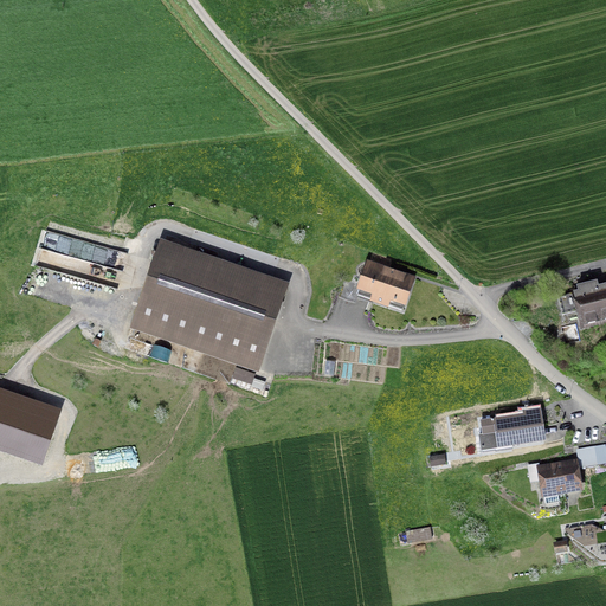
[(160,240),(129,329),(259,374),(290,284),(160,240)]
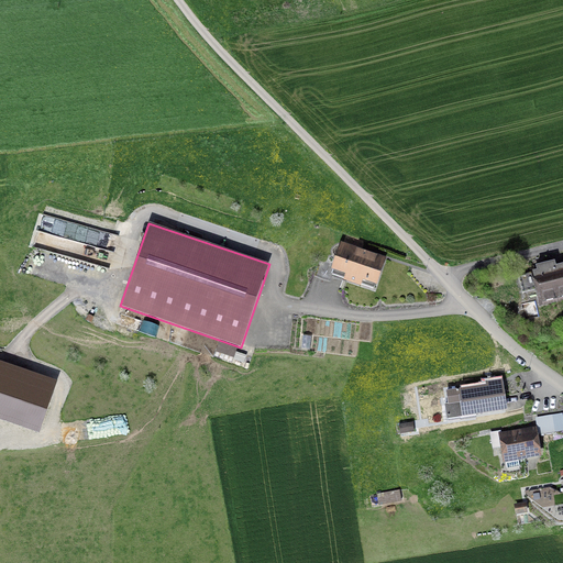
[(386,258),(341,242),(331,271),(345,275),(343,280),(361,287),(363,280),(377,286),(386,258)]
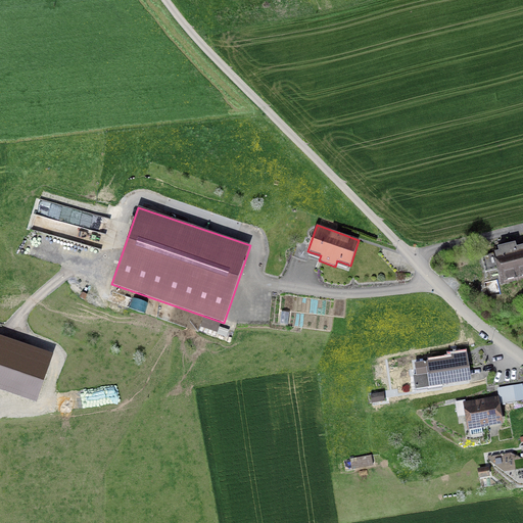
[(485,273),(494,271),(496,278),(498,277),(501,285),(522,279),(522,245),(517,247),(516,243),(497,247),(498,252),(481,256),(485,273)]
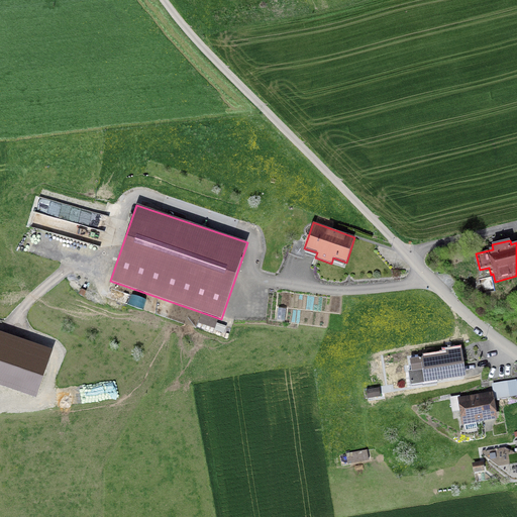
[(128,305),(143,310),(146,300),(132,295),(128,305)]
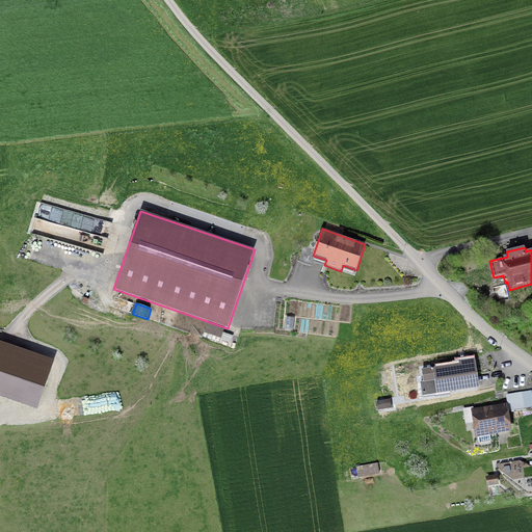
[(285,329),(293,330),(294,318),(286,317),(285,329)]
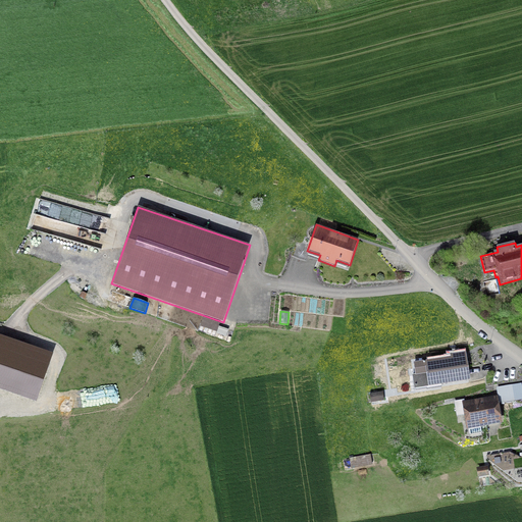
[(219,326),(220,323),(203,317),(200,327),(217,332),(216,334),(226,337),(228,329),(219,326)]
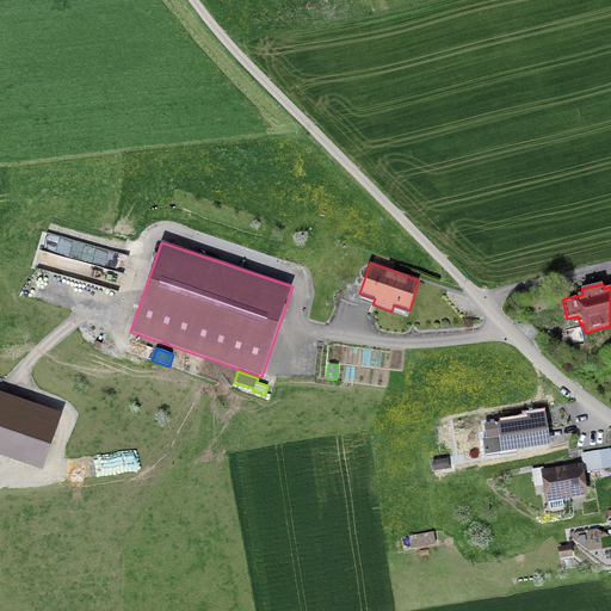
[(0,457),(42,473),(62,414),(0,392),(0,457)]
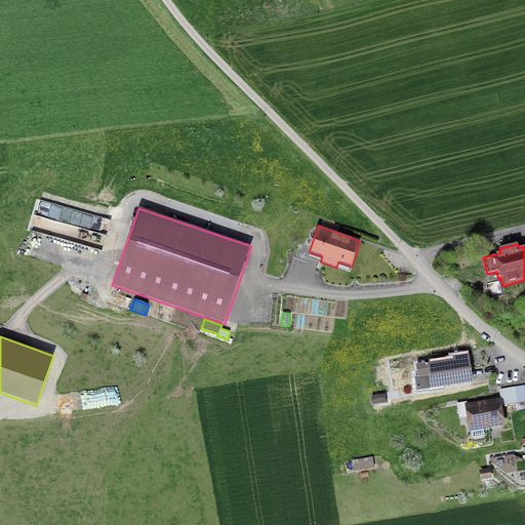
[(445,388),(474,384),(469,354),(453,356),(453,359),(416,364),(417,376),(414,377),(416,393),(429,392),(429,393),(445,391),(445,388)]
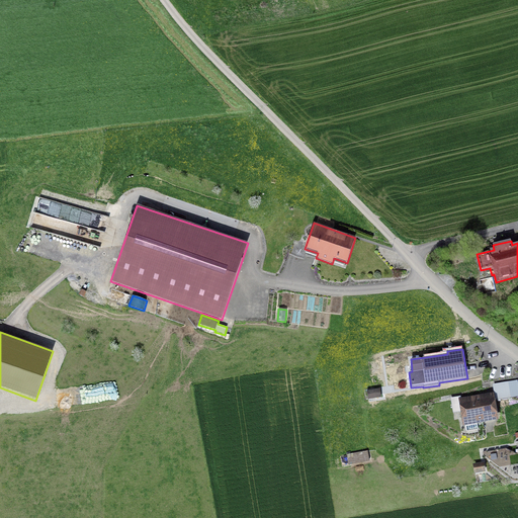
[(493,384),(494,393),(495,401),(517,397),(517,385),(517,380),(493,384)]
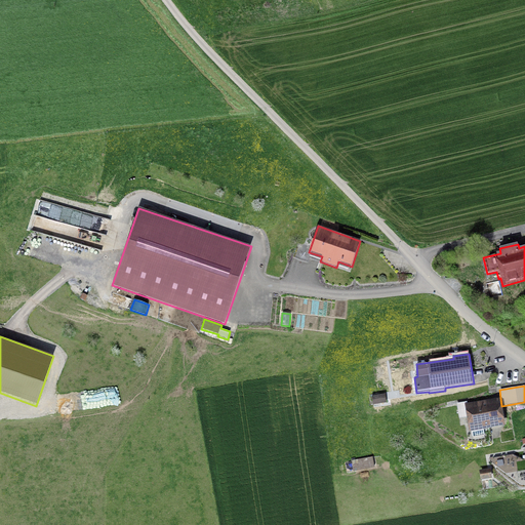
[(372,396),(373,405),(390,402),(389,394),(372,396)]
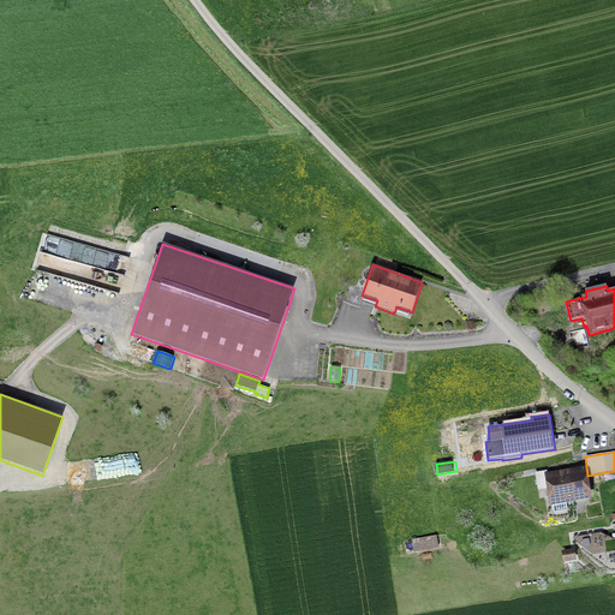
[(587,476),(586,466),(548,472),(547,471),(535,472),(538,490),(547,489),(550,507),(553,507),(554,512),(568,509),(567,503),(591,500),(587,476)]
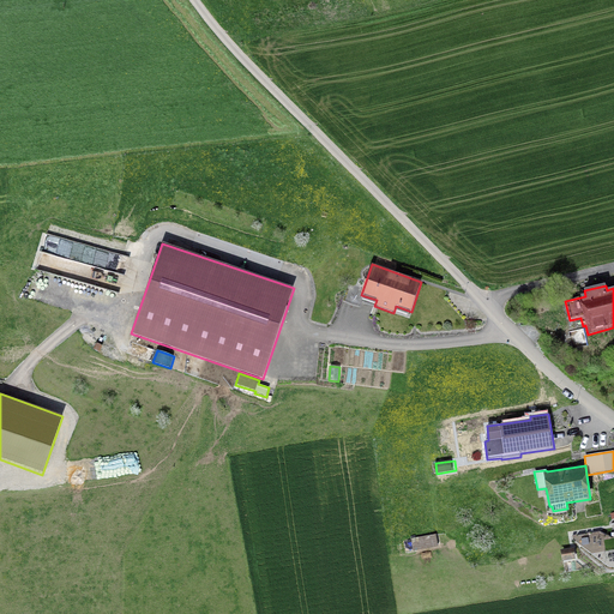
[(439,548),(437,535),(411,539),(413,553),(439,548)]
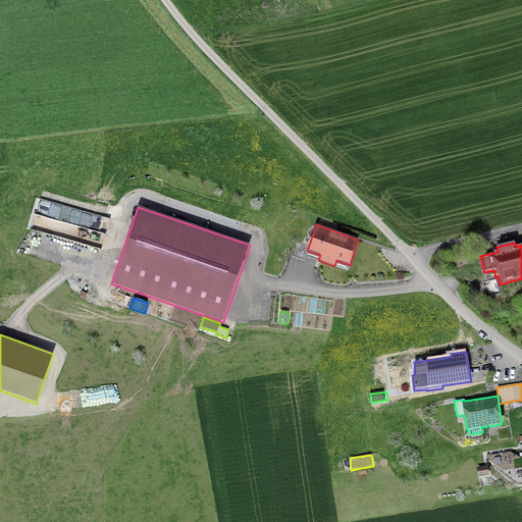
[(476,468),(478,477),(489,476),(488,466),(476,468)]
